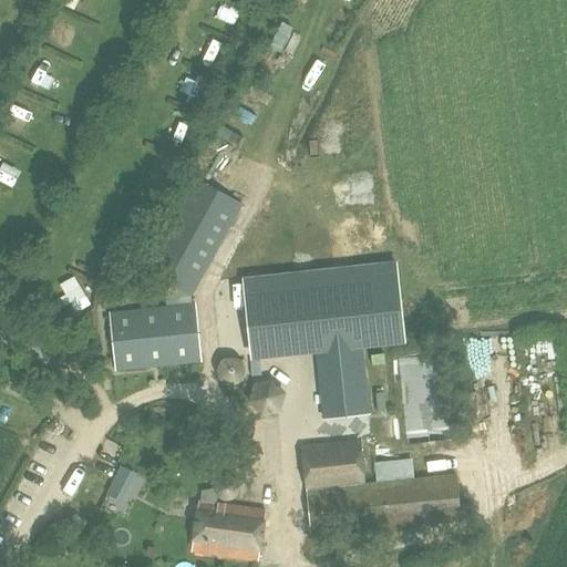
[(57,48),(69,53),(78,32),(66,27),(57,48)]
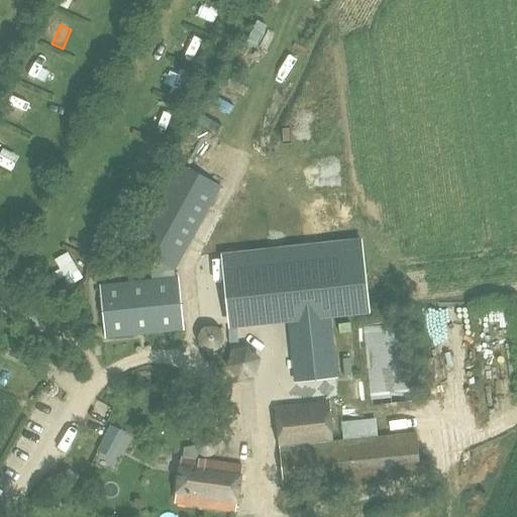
[(50,85),(58,69),(38,61),(31,76),(50,85)]
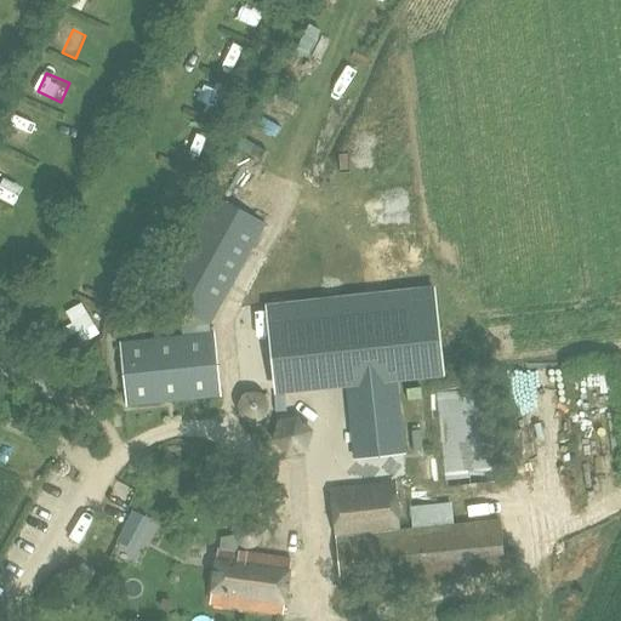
[(208,104),(221,110),(231,91),(216,84),(208,104)]
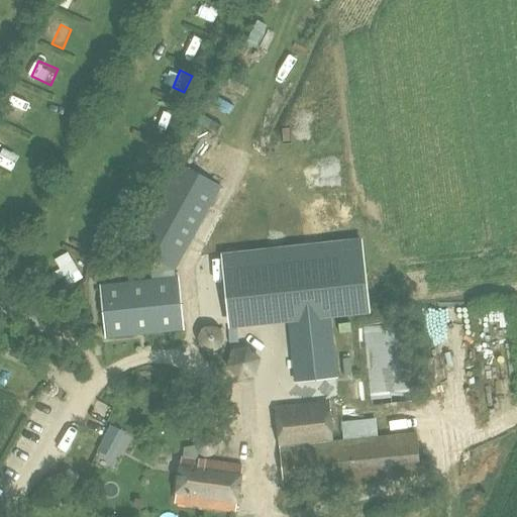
[(234,113),(241,102),(221,89),(214,100),(234,113)]
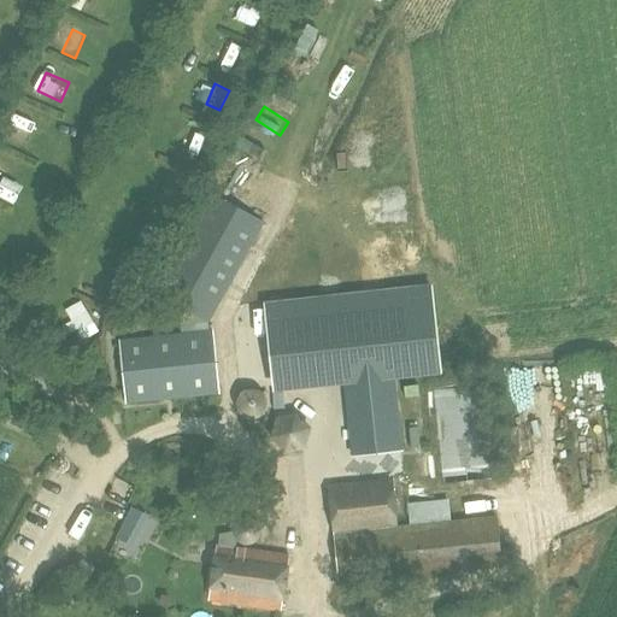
[(11,137),(33,147),(41,130),(19,119),(11,137)]
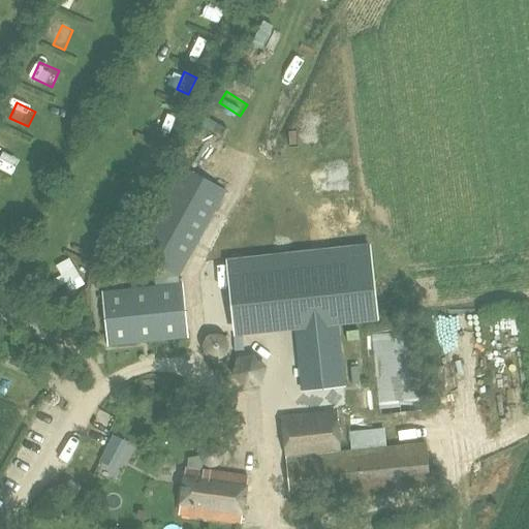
[(109,345),(188,337),(183,283),(180,283),(179,278),(180,278),(230,184),(217,177),(214,183),(181,165),(133,253),(159,267),(148,288),(103,293),(109,345)]
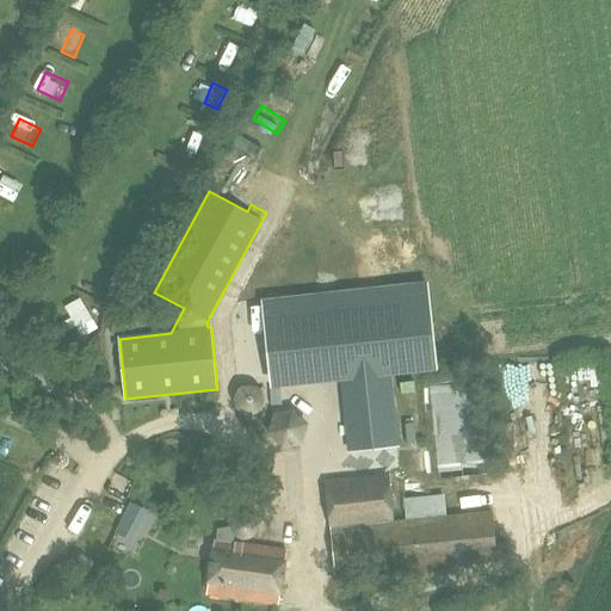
[(263,301),(272,389),(340,382),(351,450),(400,444),(392,377),(438,371),(427,282),(263,301)]
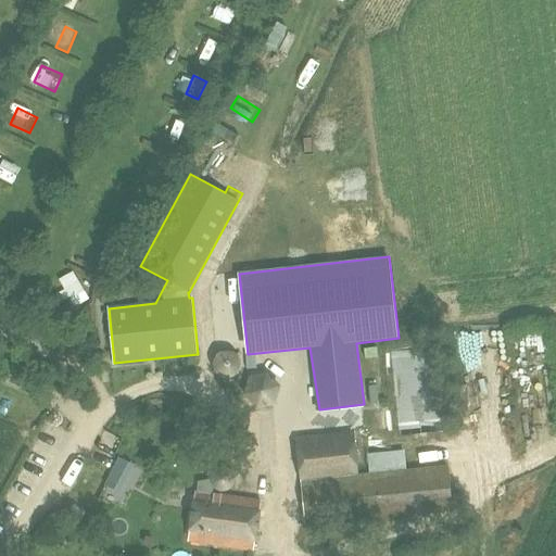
[(471,332),(472,363),(507,362),(505,331),(471,332)]
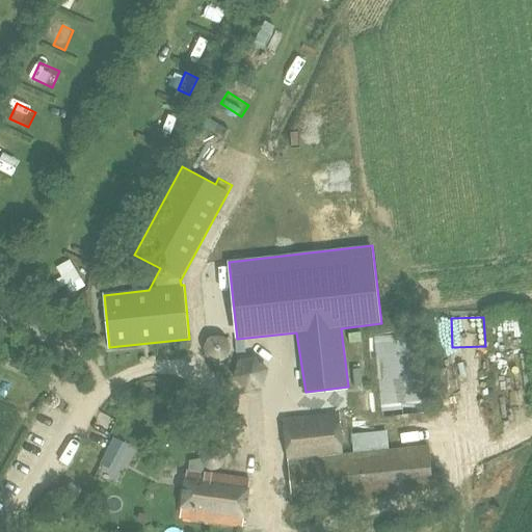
[(374,336),(382,419),(427,415),(418,333),(374,336)]
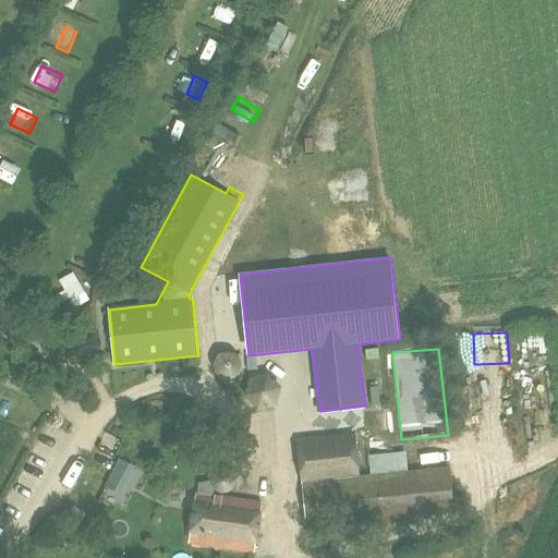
[(361,476),(356,435),(299,440),(307,525),(455,511),(450,466),(408,471),(405,451),(368,456),(370,475),(361,476)]
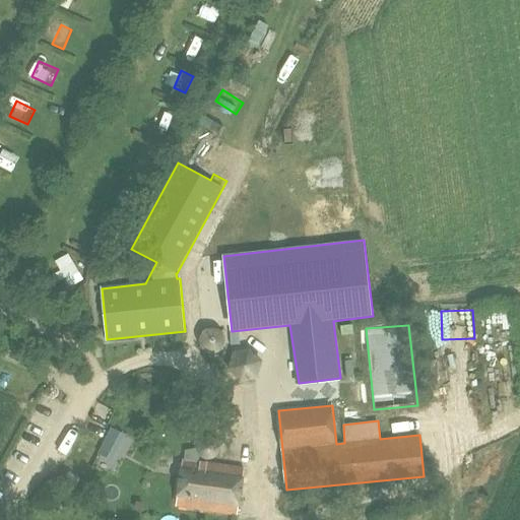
[(245,468),(198,461),(199,449),(188,451),(186,459),(185,459),(177,506),(238,515),(245,468)]
